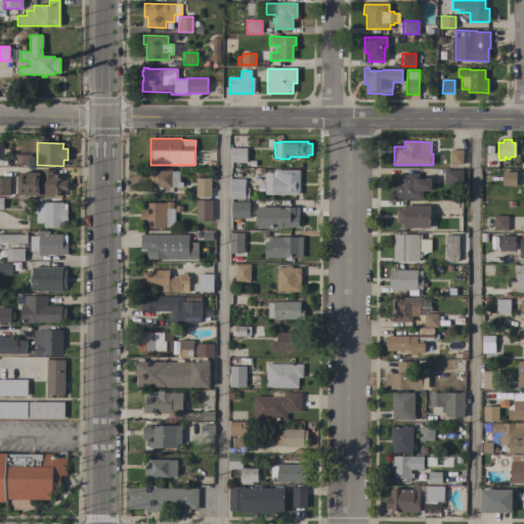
[(247,148),(246,163),(230,162),(231,147),(247,148)]
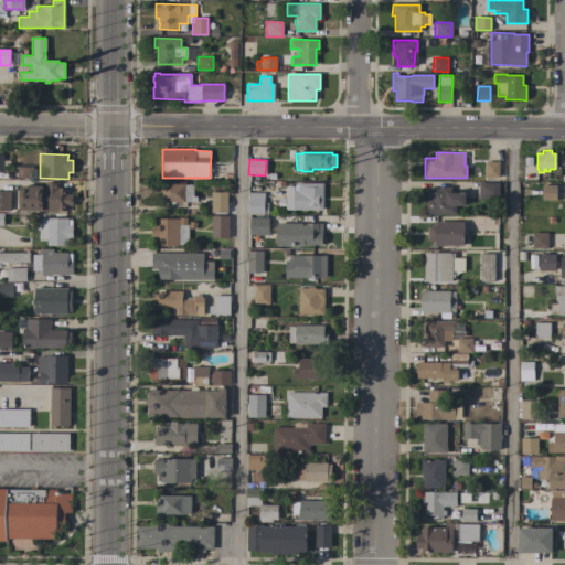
[(504,162),(504,178),(484,178),(484,162),(504,162)]
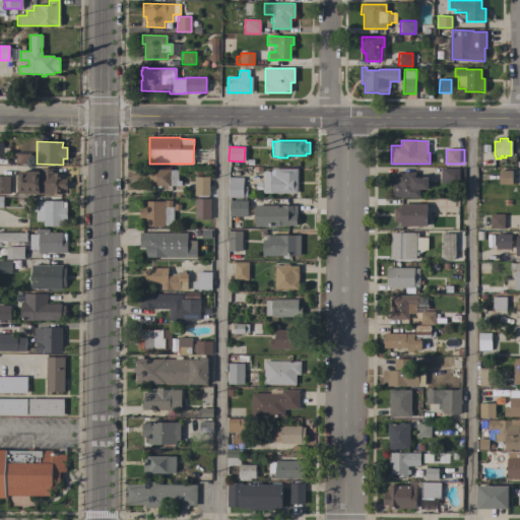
[(18,171),(39,172),(41,172),(41,168),(54,168),(54,173),(61,173),(61,179),(66,179),(66,189),(61,189),(61,194),(39,194),(18,194),(18,171)]
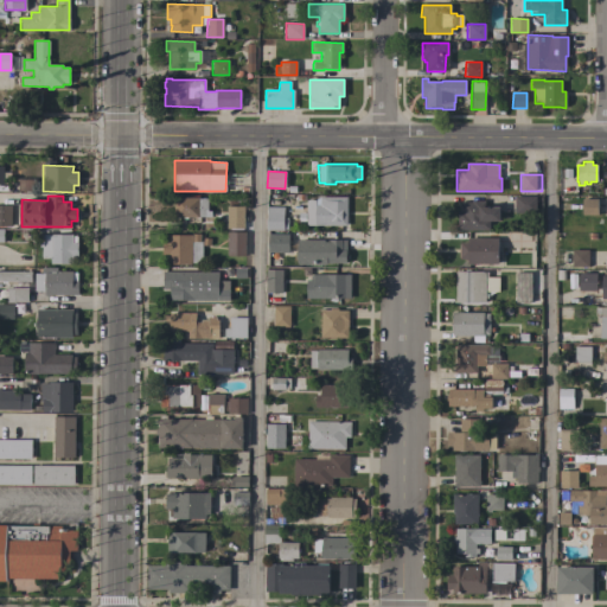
[(174,217),(174,198),(199,197),(199,199),(208,198),(208,211),(211,211),(211,217),(174,217)]
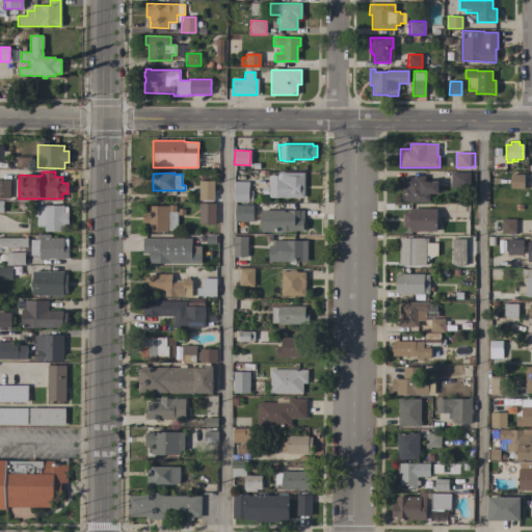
[(303,173),(303,198),(268,197),(268,176),(276,176),(275,180),(280,180),(280,173),(303,173)]
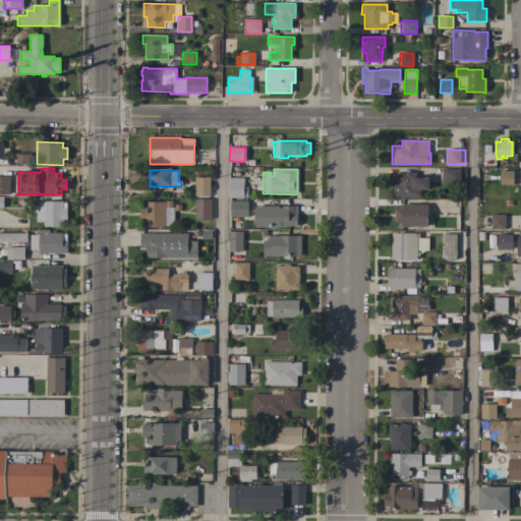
[(460,169),(460,183),(442,183),(442,169),(460,169)]
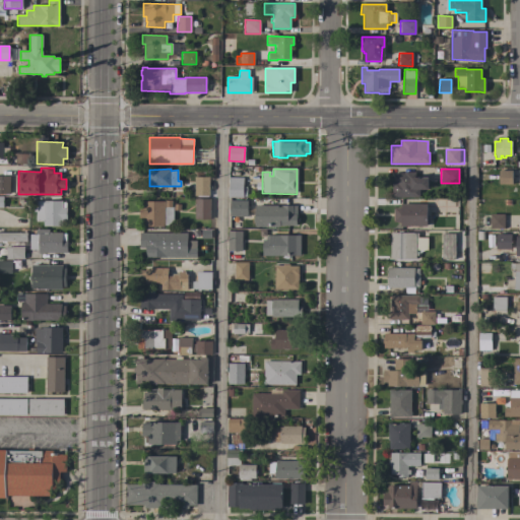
[(511,184),(498,184),(498,170),(511,170),(511,184)]
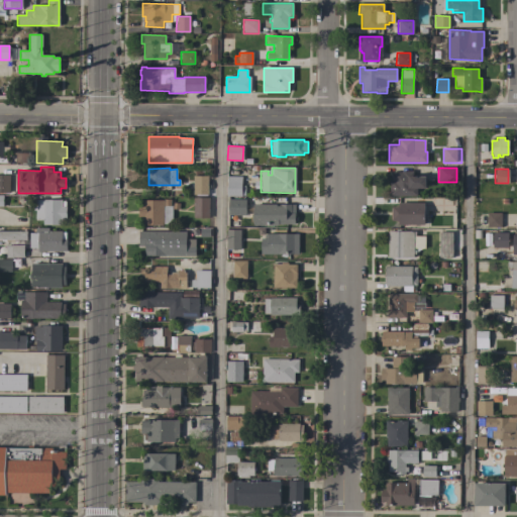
[(389,196),(389,180),(393,180),(393,172),(401,172),(401,171),(413,171),(413,176),(425,176),(425,188),(417,188),(417,196),(389,196)]
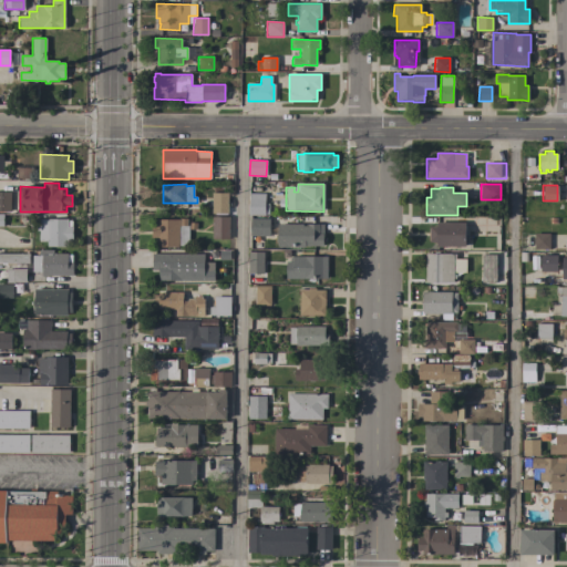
[(0,192),(10,192),(10,206),(16,206),(16,210),(0,210),(0,192)]
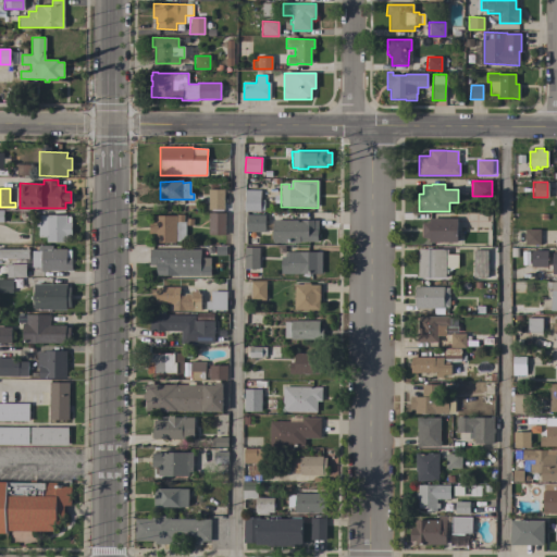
[(223,210),(208,210),(208,189),(224,189),(223,210)]
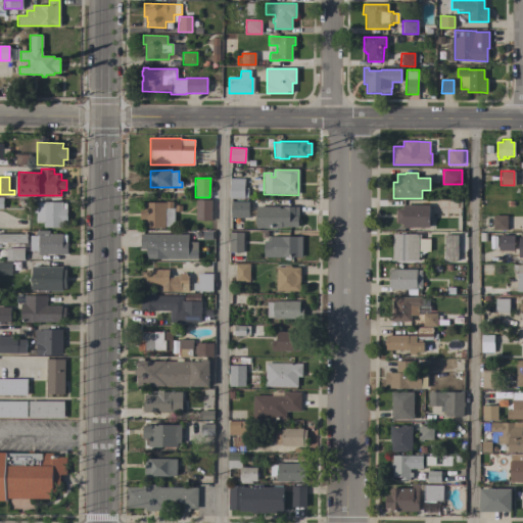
[(244,188),(247,189),(247,197),(244,197),(244,198),(229,198),(230,184),(244,184),(244,188)]
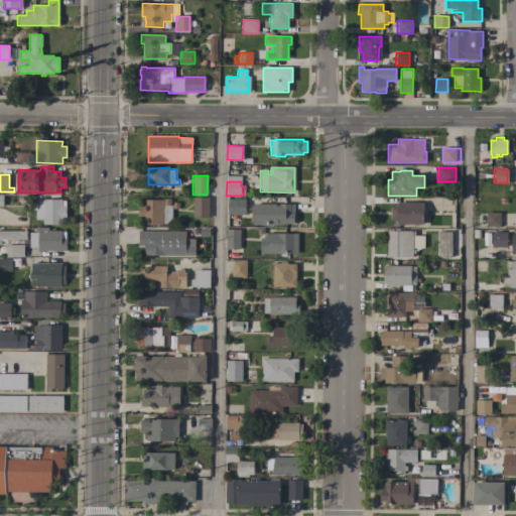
[(208,218),(192,217),(192,197),(209,198),(208,218)]
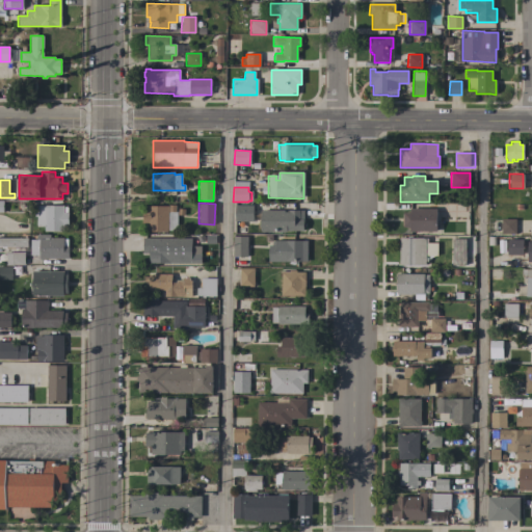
[(36,206),(63,205),(63,207),(68,207),(68,212),(68,227),(62,227),(62,231),(44,231),(44,227),(36,227),(36,206)]
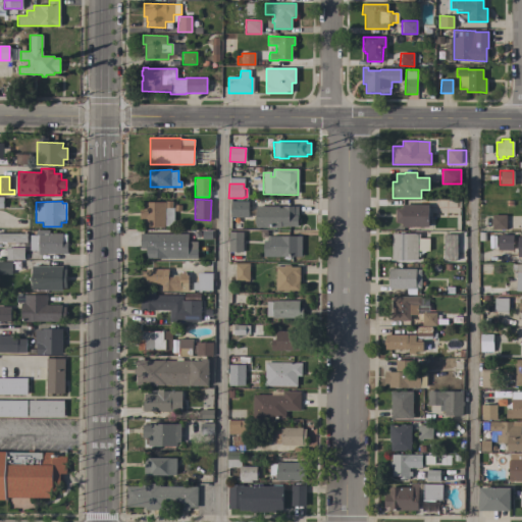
[(173,226),(164,226),(164,227),(143,227),(143,219),(140,219),(140,209),(143,209),(143,202),(165,202),(165,201),(172,201),(172,207),(173,207),(173,226)]
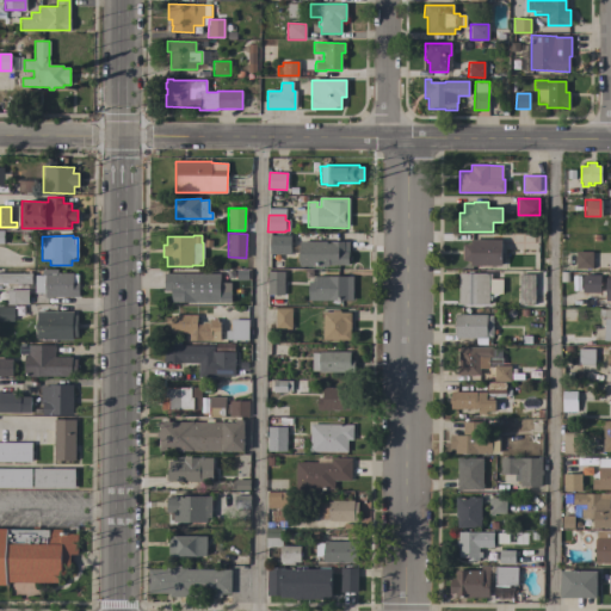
[(290,235),(290,254),(270,254),(270,235),(290,235)]
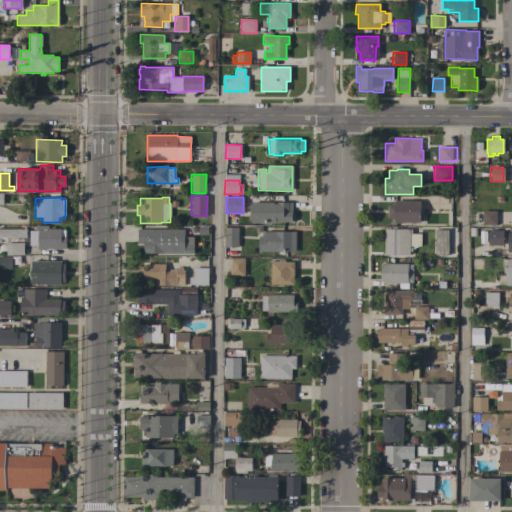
[(420,201),(420,222),(394,222),(394,219),(387,219),(388,204),(394,204),(394,200),(420,201)]
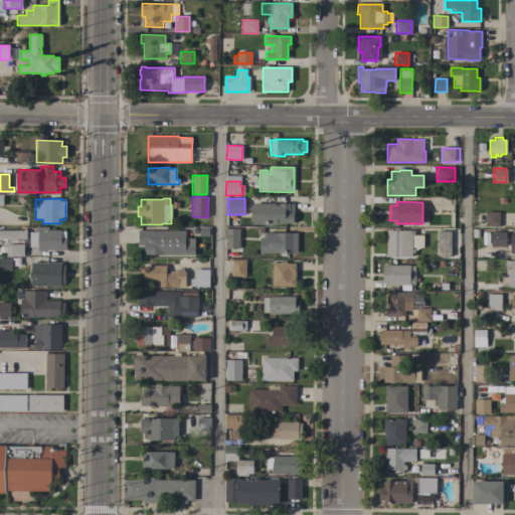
[(252,224),(252,203),(275,203),(275,205),(279,205),(279,203),(294,203),(294,223),(277,223),(277,224),(252,224)]
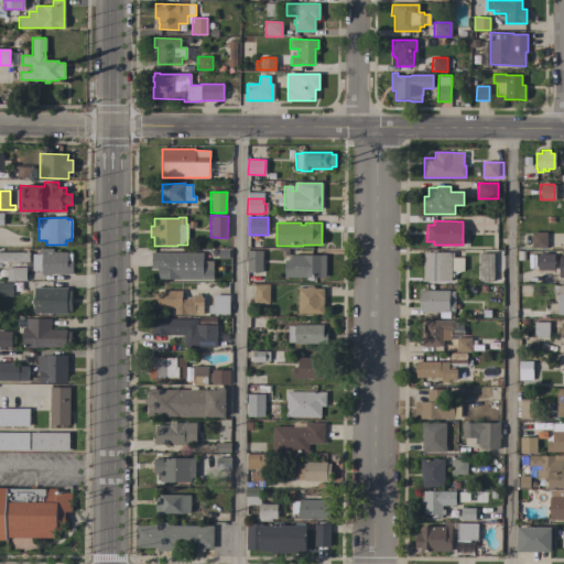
[(546,248),(531,248),(531,232),(546,232),(546,248)]
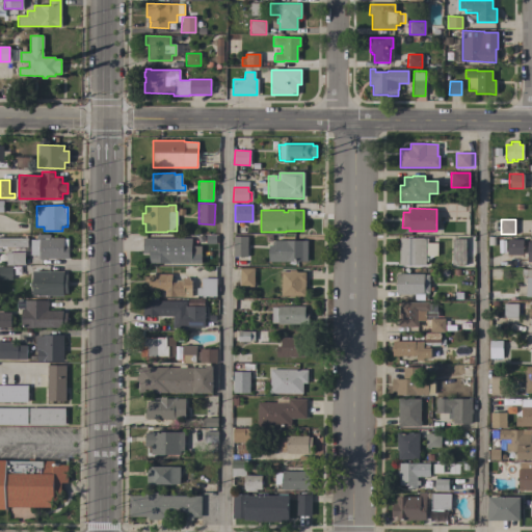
[(40,240),(37,240),(37,234),(50,234),(50,237),(63,238),(63,246),(69,246),(69,259),(45,258),(45,260),(38,259),(38,256),(40,240)]
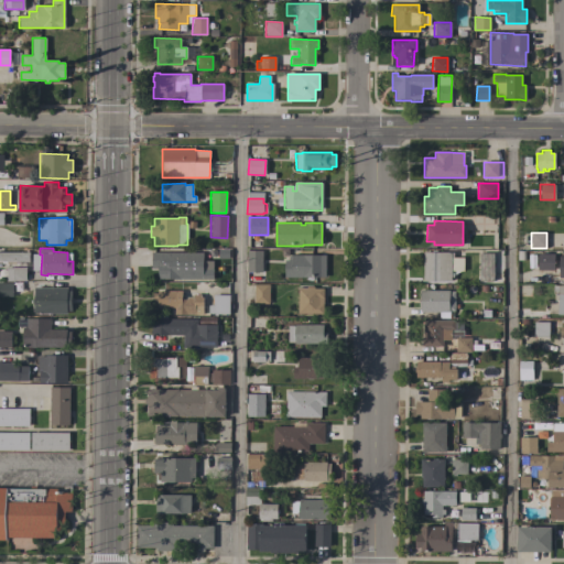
[(247,250),(262,250),(261,272),(247,272),(247,250)]
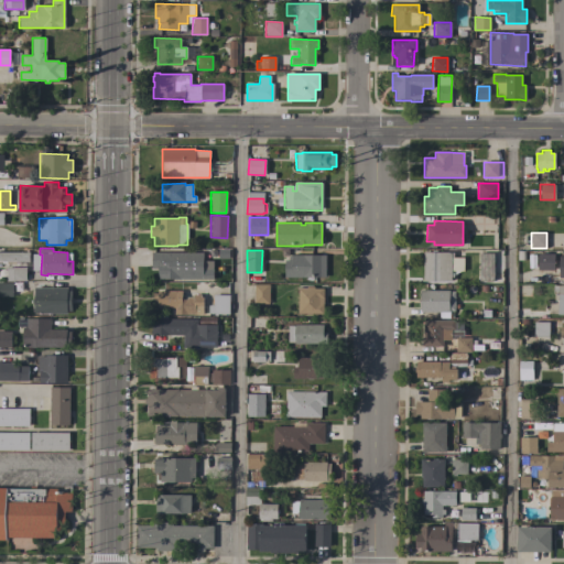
[(423,252),(432,252),(432,250),(436,250),(436,252),(453,252),(453,258),(464,258),(464,271),(452,271),(452,272),(453,272),(453,278),(451,278),(451,281),(423,281),(423,252)]
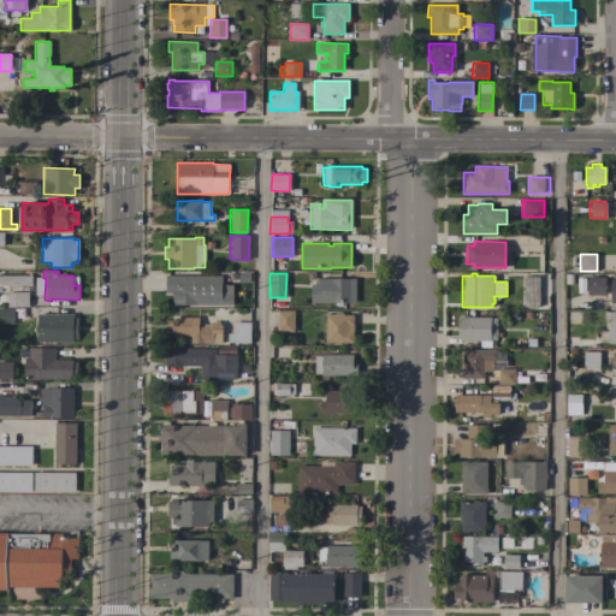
[(221,276),(221,298),(173,297),(173,294),(165,294),(165,274),(221,276)]
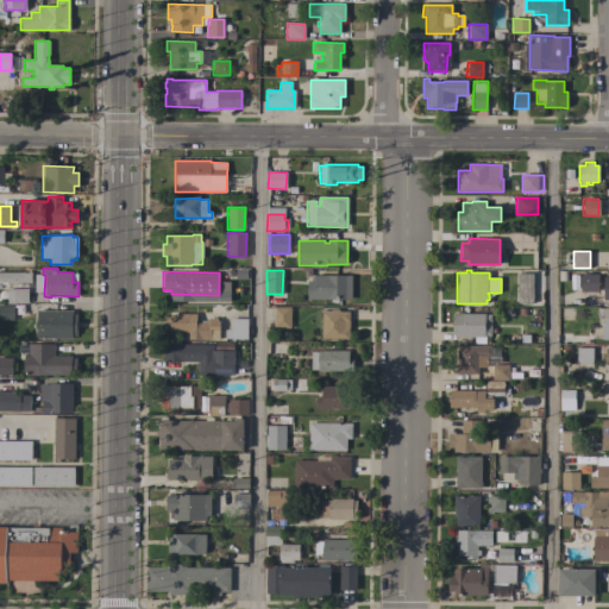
[(0,272),(31,272),(31,282),(0,282),(0,272)]
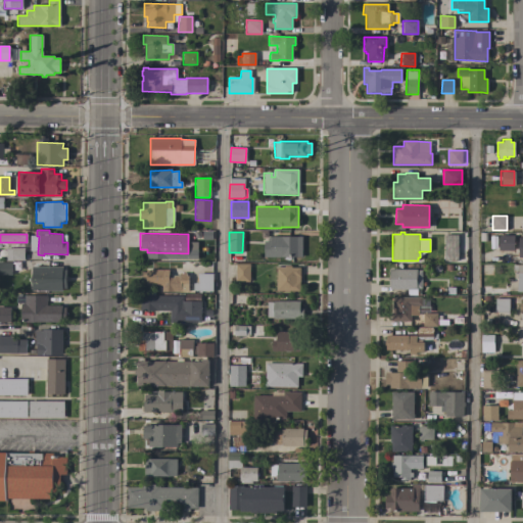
[(458,260),(444,260),(444,234),(458,234),(458,260)]
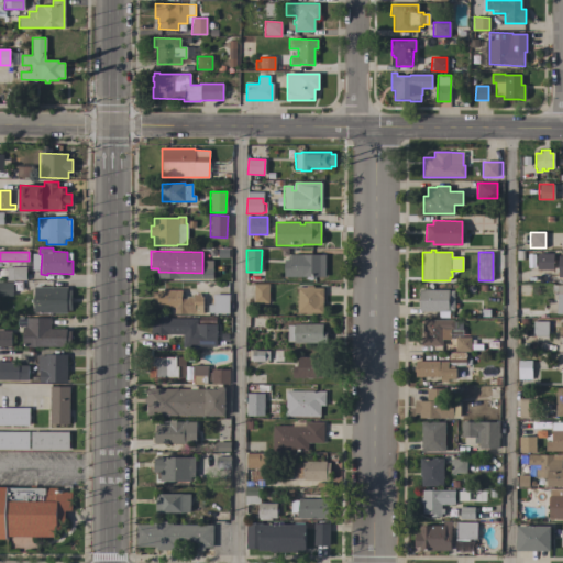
[(537,269),(537,268),(531,268),(531,254),(537,254),(537,253),(553,253),(553,269),(552,269),(537,269)]
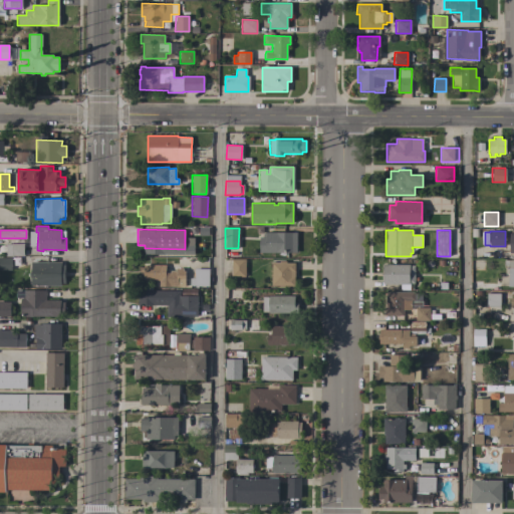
[(259,253),(259,237),(262,237),(262,233),(265,233),(265,232),(296,232),(296,252),(259,253)]
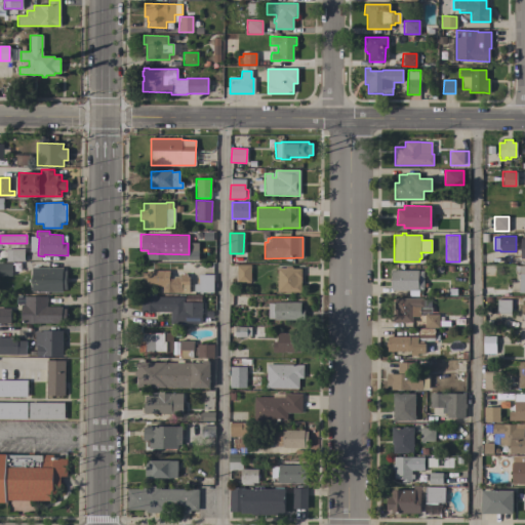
[(5,261),(5,249),(25,249),(25,255),(30,255),(30,261),(5,261)]
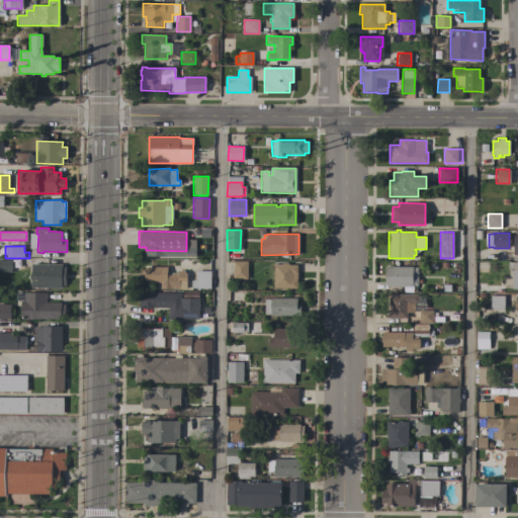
[(0,272),(0,259),(11,260),(11,272),(0,272)]
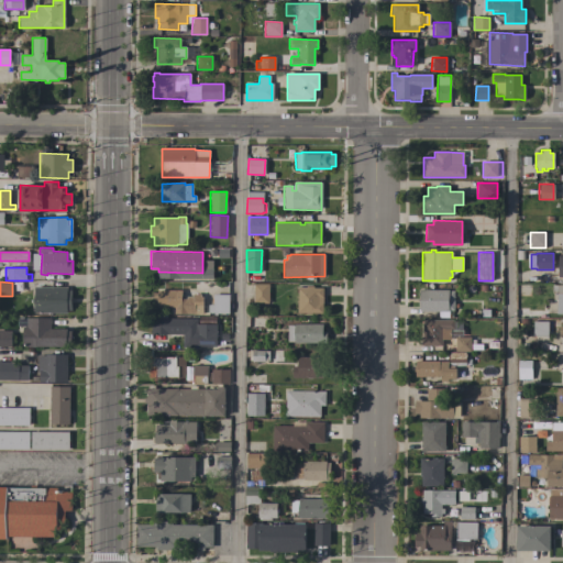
[(268,304),(253,302),(253,284),(268,284),(268,304)]
